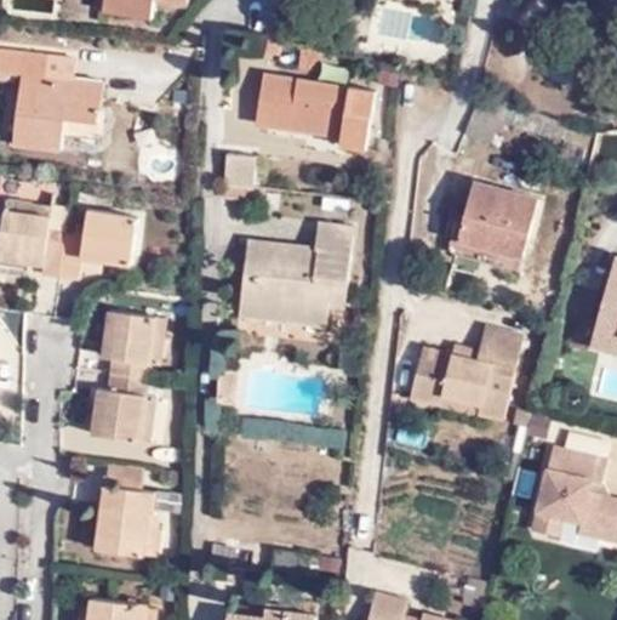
[(91,0),(91,10),(101,12),(102,0),(91,0)]
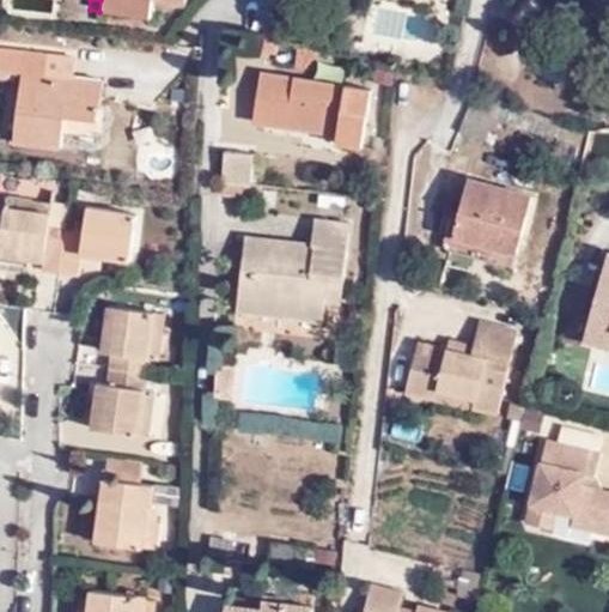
[(101,0),(99,12),(148,18),(151,0),(184,5),(184,0),(101,0)]
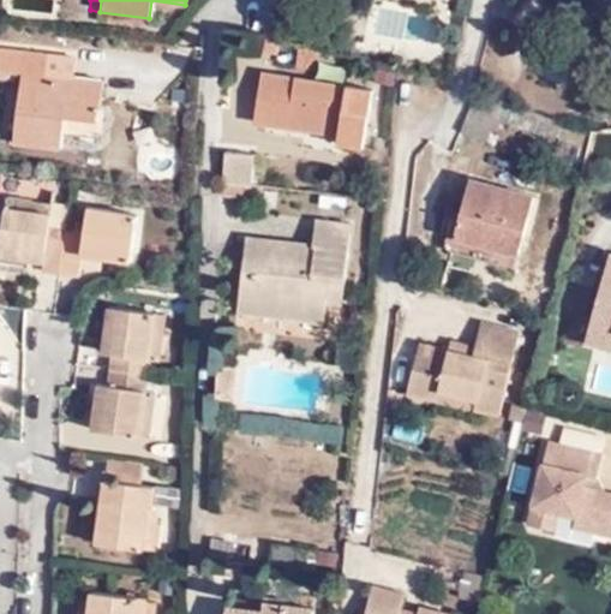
[(45,75),(47,55),(0,48),(0,70),(19,73),(12,144),(60,149),(64,117),(96,120),(100,81),(72,77),(45,75)]
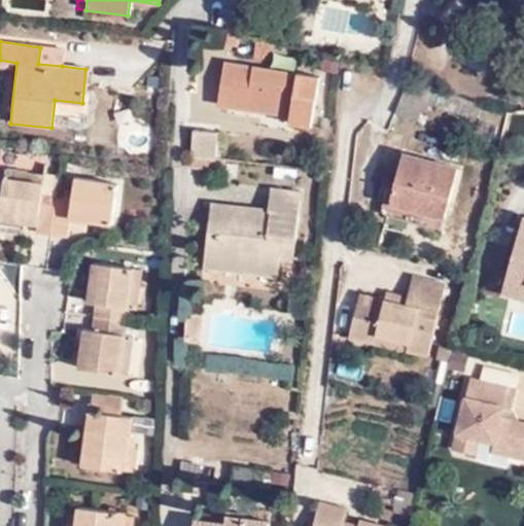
[(63,50),(40,47),(38,64),(62,66),(63,50)]
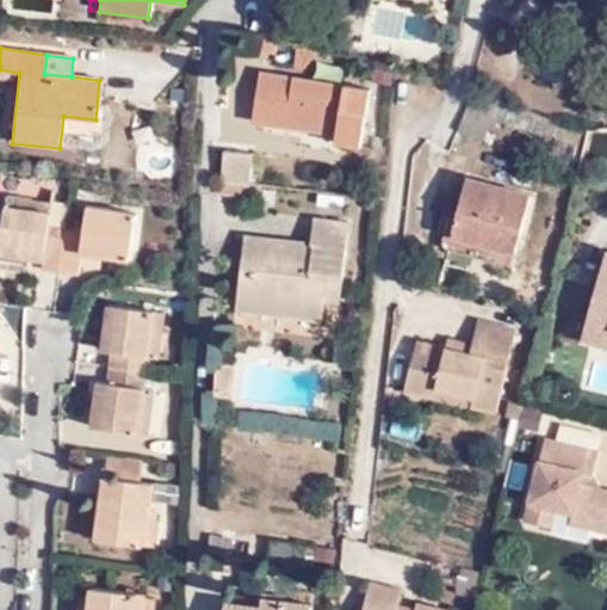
[(344,85),(289,78),(283,121),(319,125),(316,142),(335,146),(344,85)]
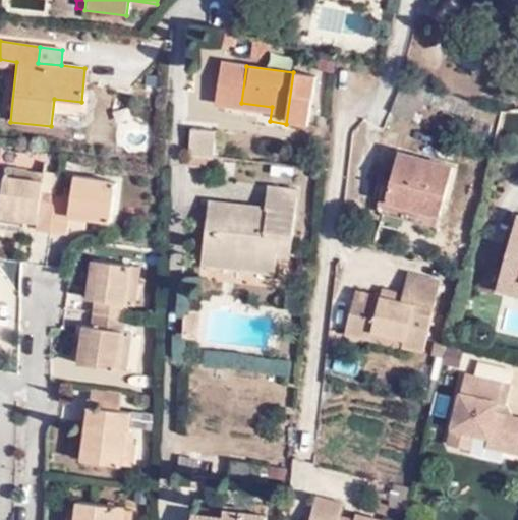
[(186,157),(211,159),(214,131),(188,129),(186,157)]
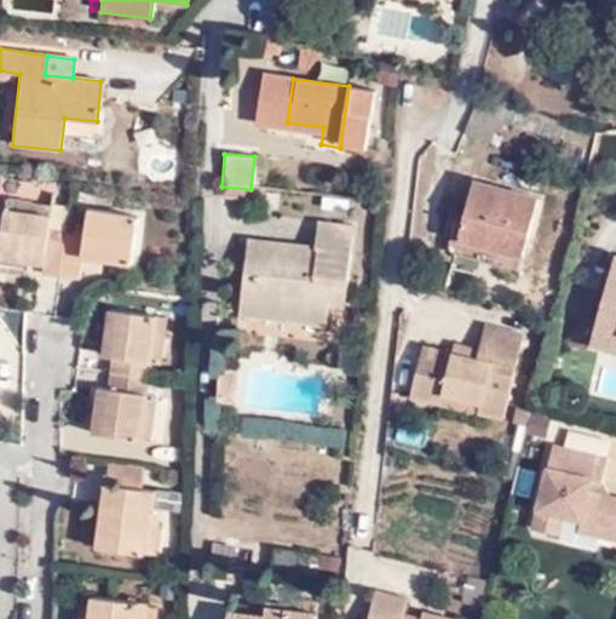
[(455,240),(520,259),(537,199),(471,181),(455,240)]
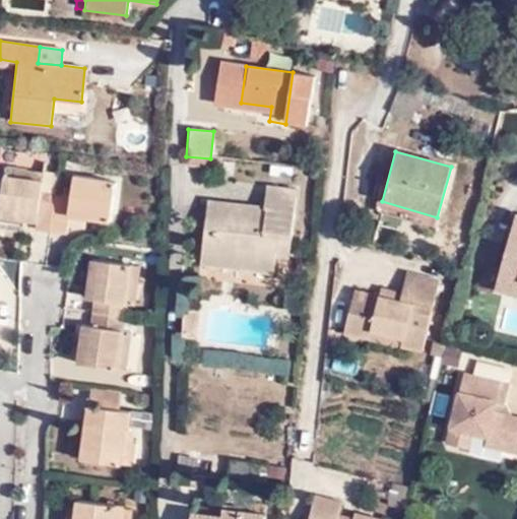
[(36,232),(48,234),(53,192),(41,190),(44,173),(3,167),(0,193),(0,210),(38,215),(37,223),(36,232)]
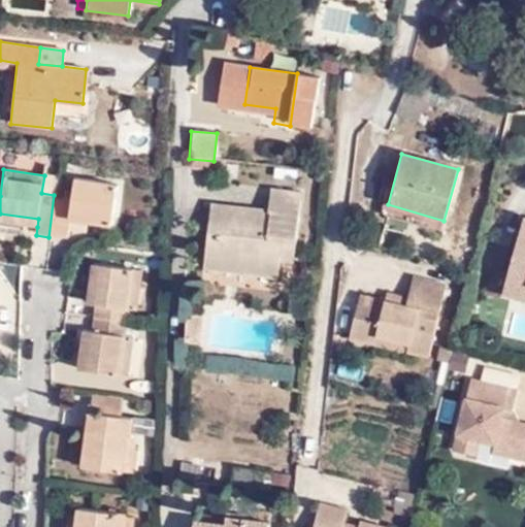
[(54,195),(48,237),(64,238),(67,221),(68,211),(92,215),(91,223),(111,226),(117,184),(73,178),(70,197),(54,195)]
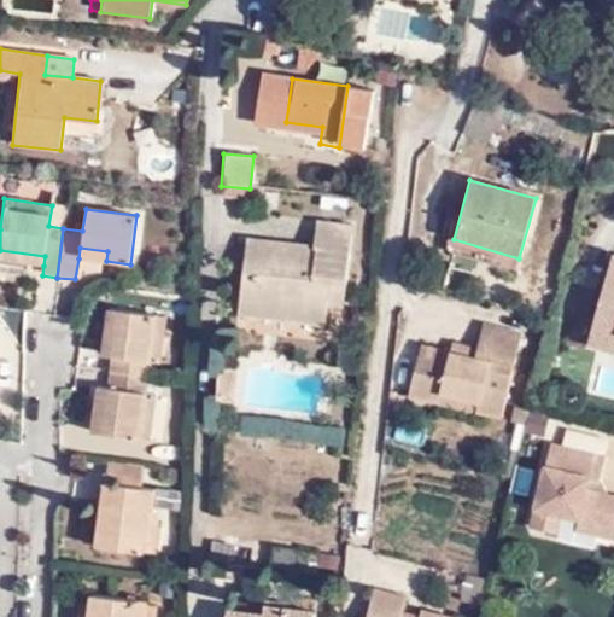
[(237,309),(323,324),(326,302),(328,284),(344,286),(351,226),(317,222),(314,250),(245,242),(237,309)]
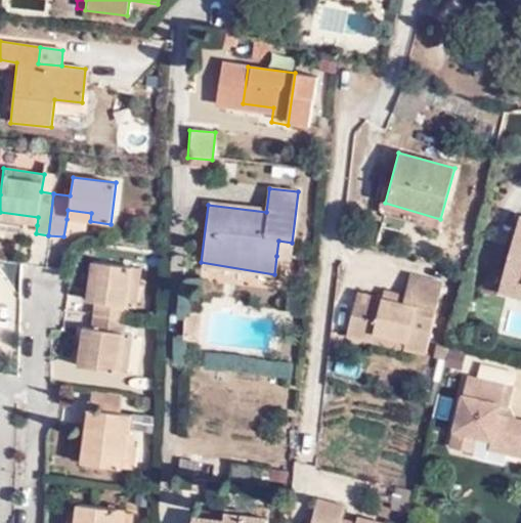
[(438,229),(440,219),(385,203),(382,214),(438,229)]
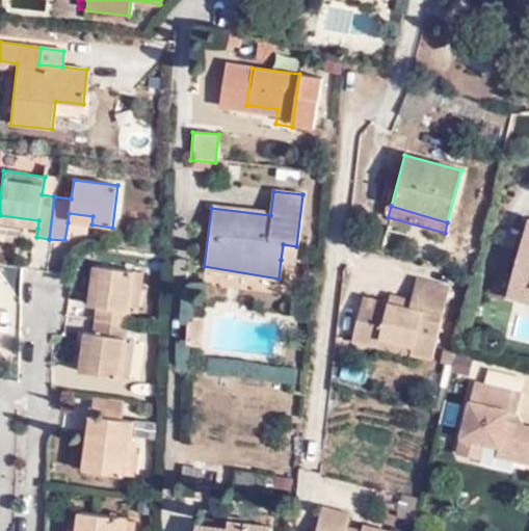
[(69,213),(68,222),(91,224),(93,216),(69,213)]
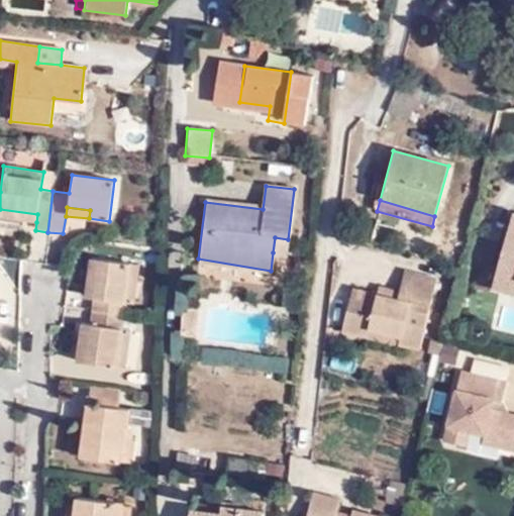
[(0,217),(36,222),(37,214),(0,209),(0,217)]
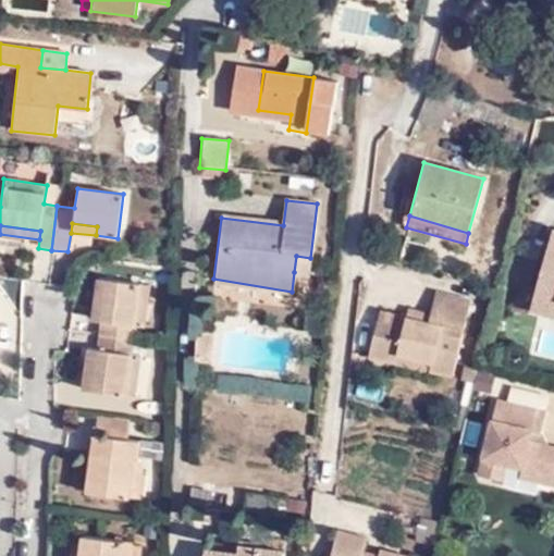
[(553,318),(553,231),(551,231),(529,312),(553,319),(553,318)]
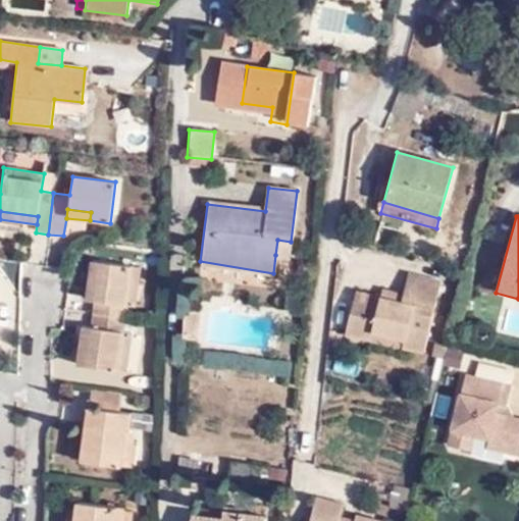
[(289,257),(291,242),(277,240),(275,255),(289,257)]
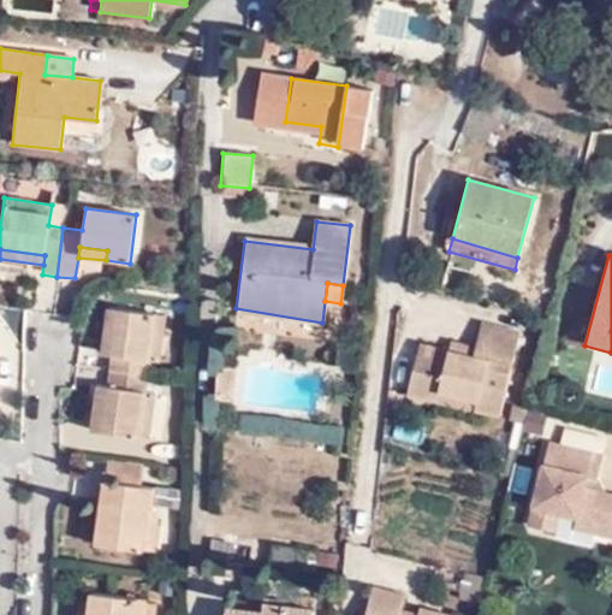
[(108,355),(106,371),(146,377),(148,361),(153,314),(105,308),(101,342),(110,343),(108,355)]
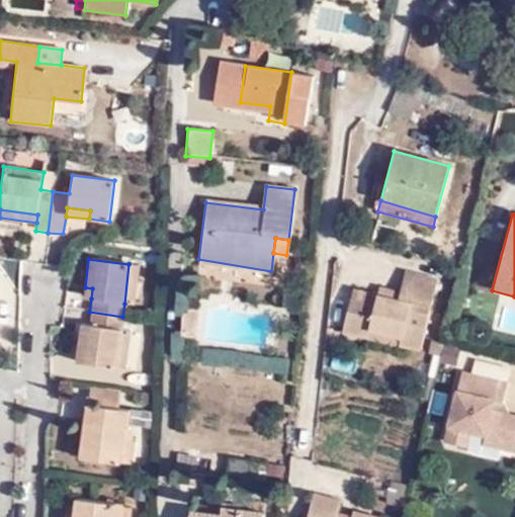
[(271,274),(271,271),(198,259),(197,266),(271,274)]
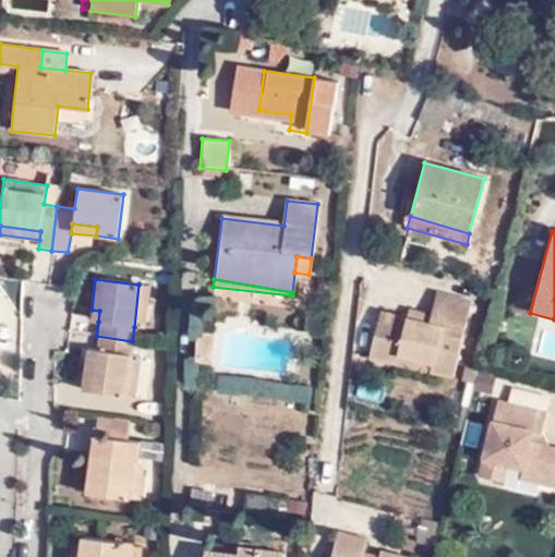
[(139,285),(134,327),(144,328),(149,286),(139,285)]
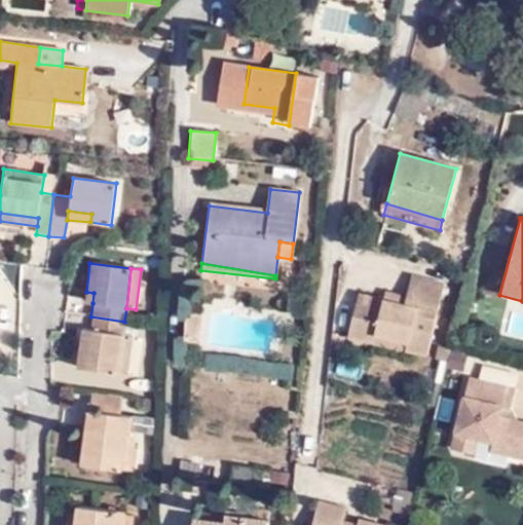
[(403,305),(381,299),(357,294),(345,338),(371,344),(373,335),(406,343),(404,352),(424,358),(443,285),(410,276),(405,296),(403,305)]
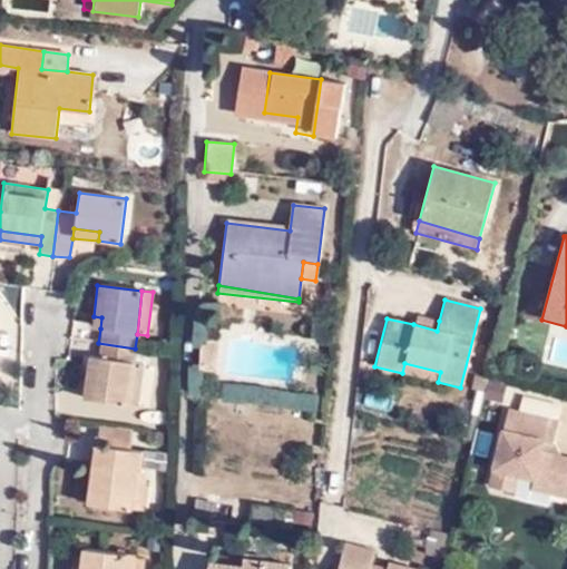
[(416,315),(413,324),(437,331),(439,321),(416,315)]
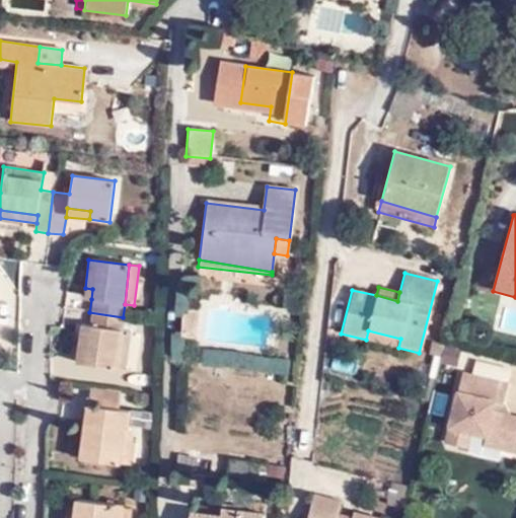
[(83,298),(91,299),(92,289),(85,288),(83,298)]
